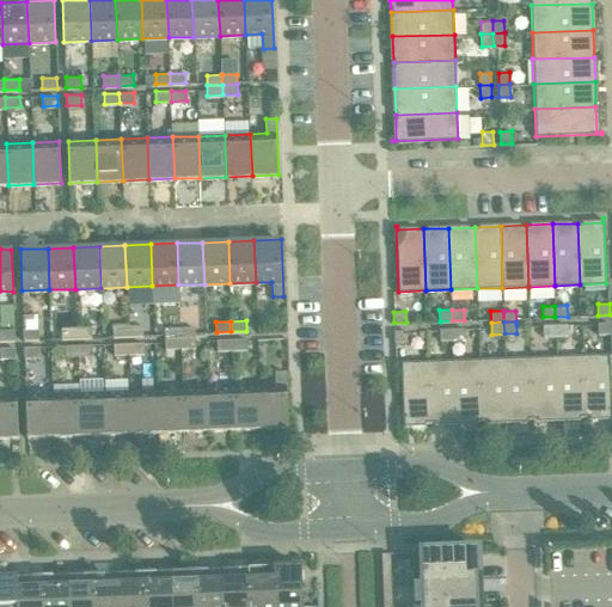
[(611,333),(611,322),(598,323),(598,333),(611,333)]
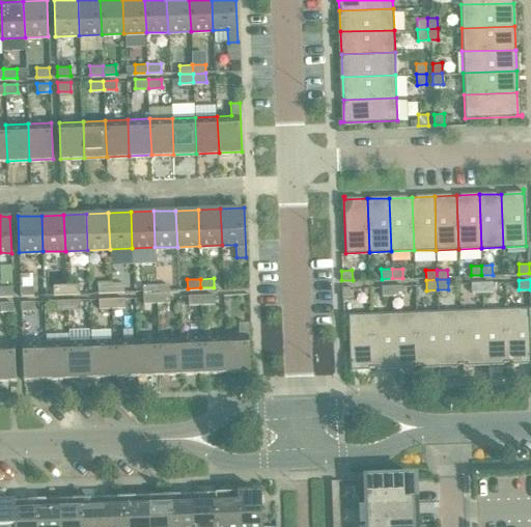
[(124,290),(123,281),(111,282),(111,292),(124,290)]
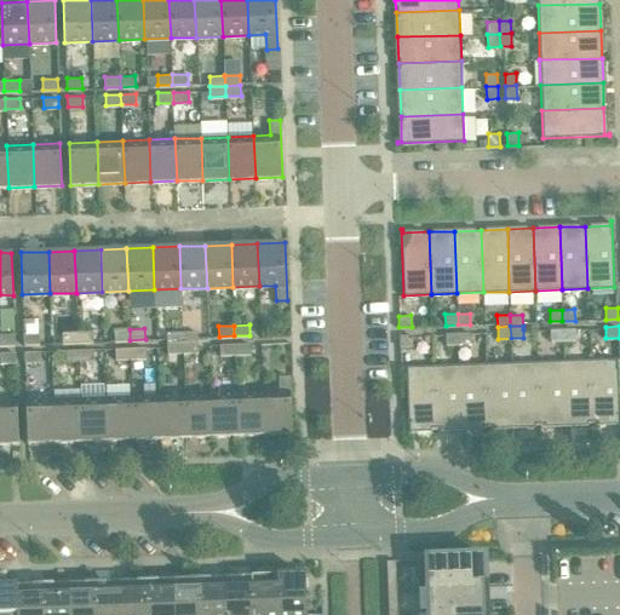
[(563,339),(563,328),(550,328),(551,340),(563,339)]
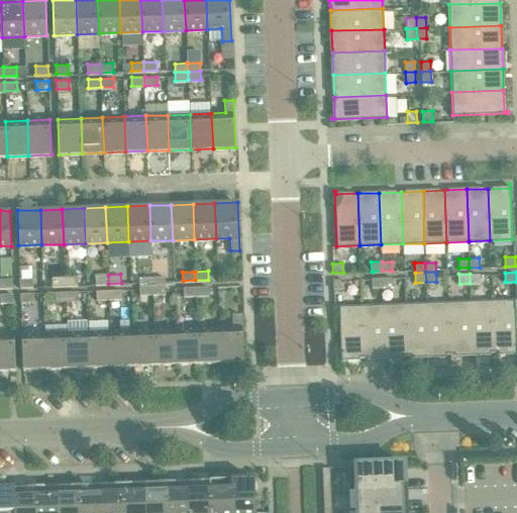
[(480,283),(480,274),(470,274),(470,283),(480,283)]
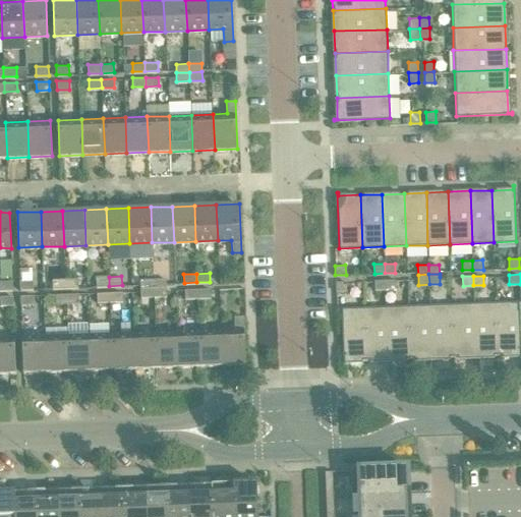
[(109,286),(109,277),(96,277),(97,286),(109,286)]
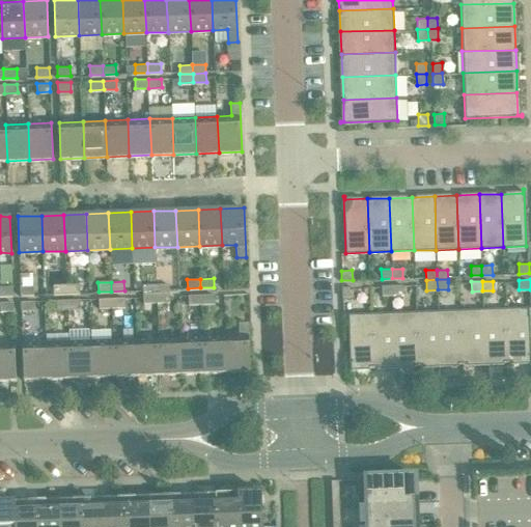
[(66,293),(66,283),(53,284),(53,294),(66,293)]
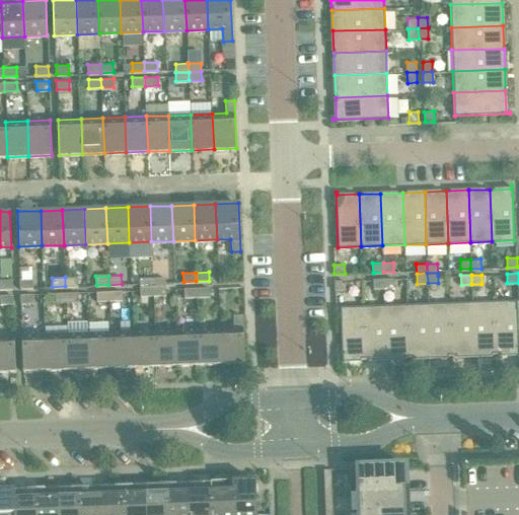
[(78,286),(77,277),(65,277),(65,286),(78,286)]
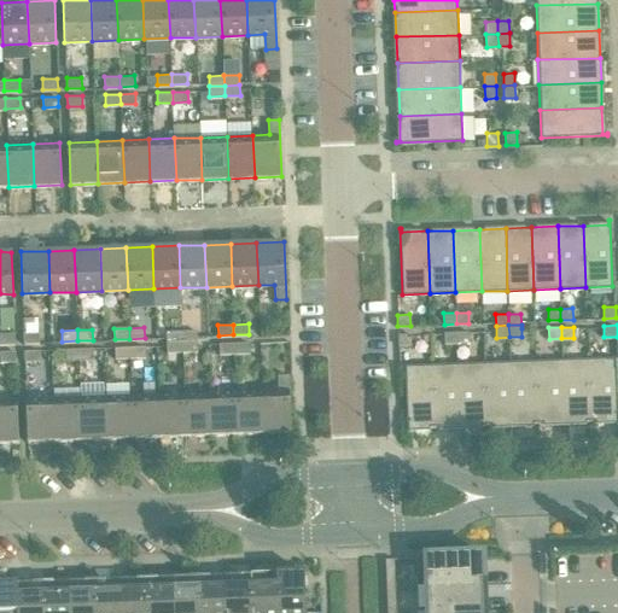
[(181,340),(181,330),(165,331),(167,342),(181,340)]
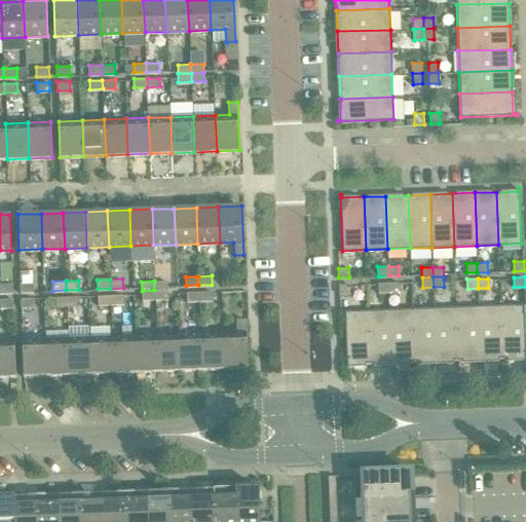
[(167,290),(167,281),(154,281),(154,290),(167,290)]
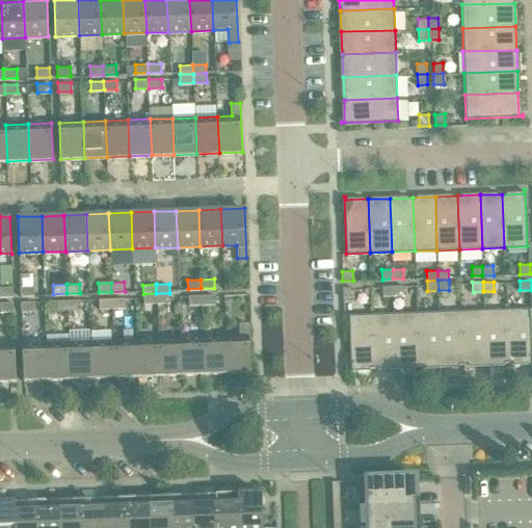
[(394,295),(393,285),(382,286),(382,295),(394,295)]
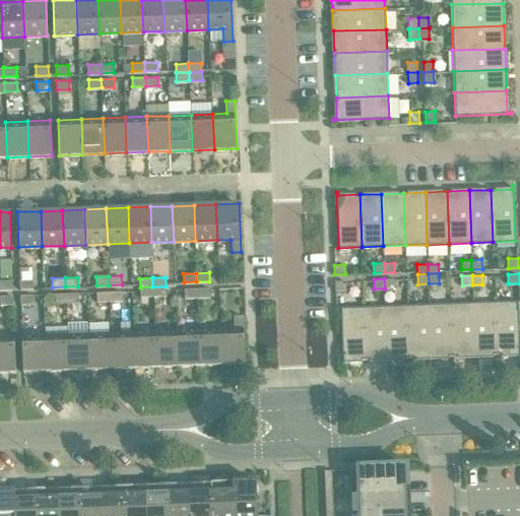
[(395,287),(394,278),(384,278),(385,288),(395,287)]
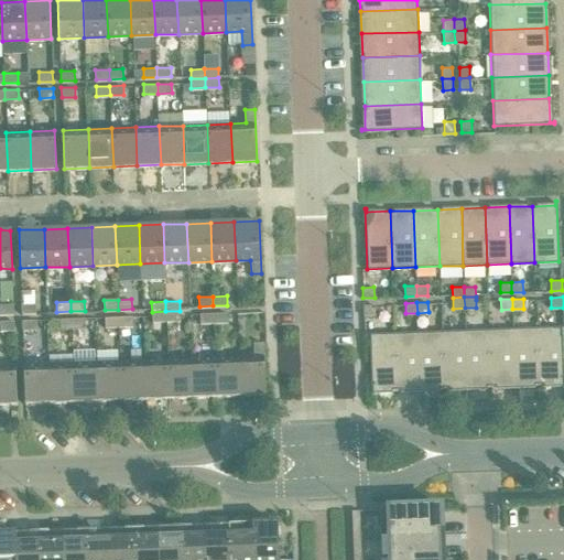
[(0,313),(13,313),(13,303),(0,303),(0,313)]
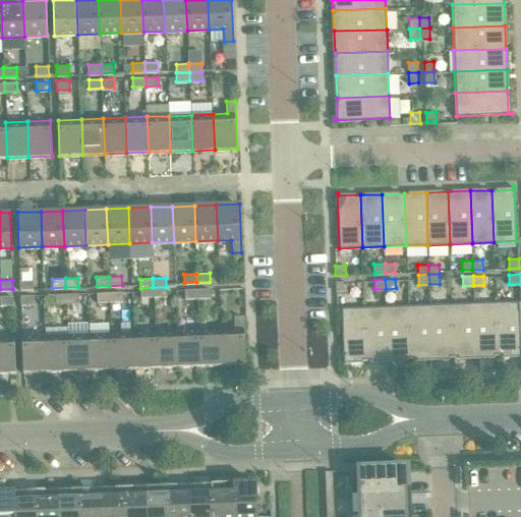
[(33,288),(33,280),(19,280),(20,289),(33,288)]
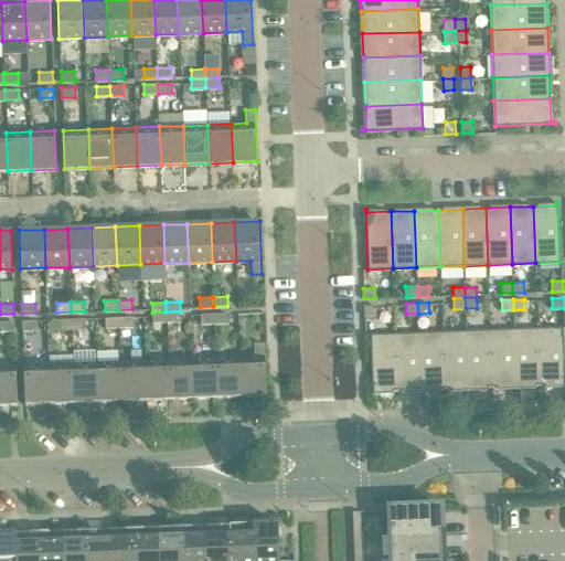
[(375,315),(375,305),(364,305),(364,316),(375,315)]
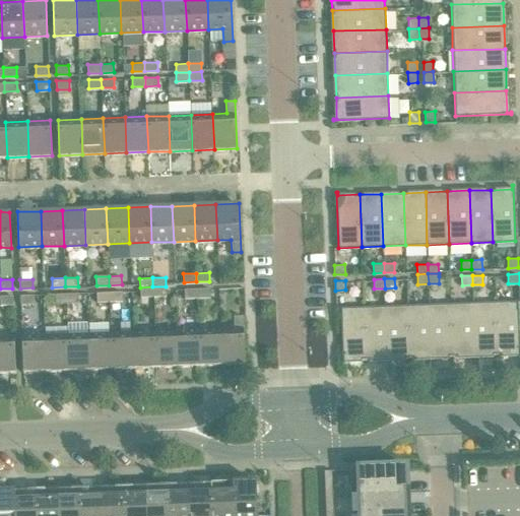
[(153,296),(152,286),(140,287),(140,296),(153,296)]
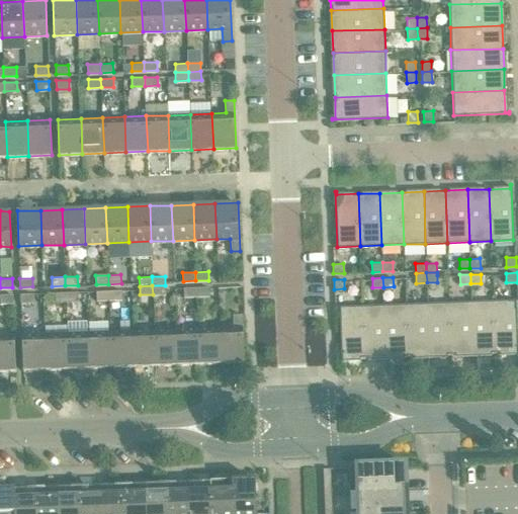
[(165,293),(165,288),(165,285),(152,285),(153,294),(165,293)]
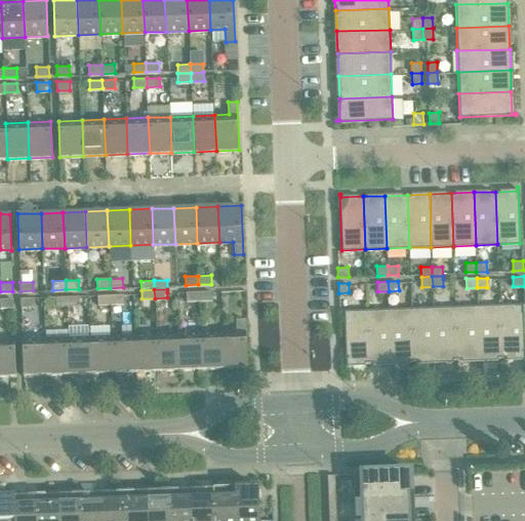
[(199,299),(199,290),(186,291),(186,301),(199,299)]
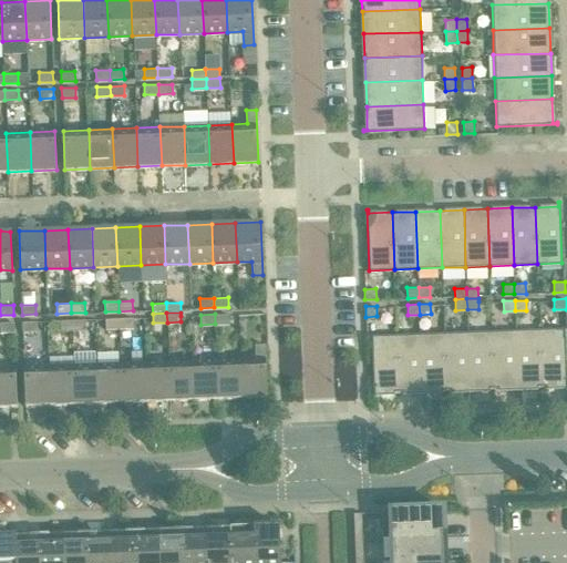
[(229,324),(228,314),(215,314),(215,324),(229,324)]
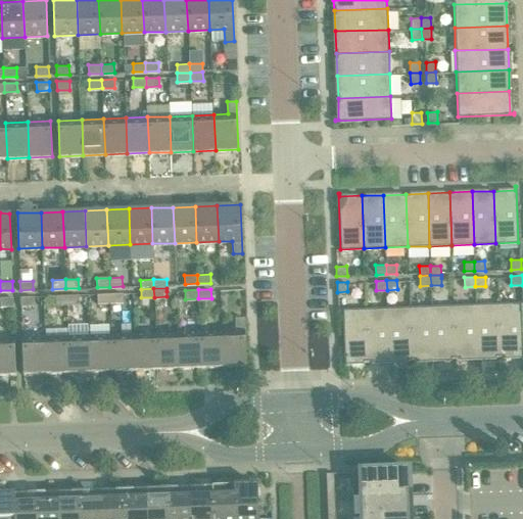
[(123,301),(123,292),(109,293),(110,301),(123,301)]
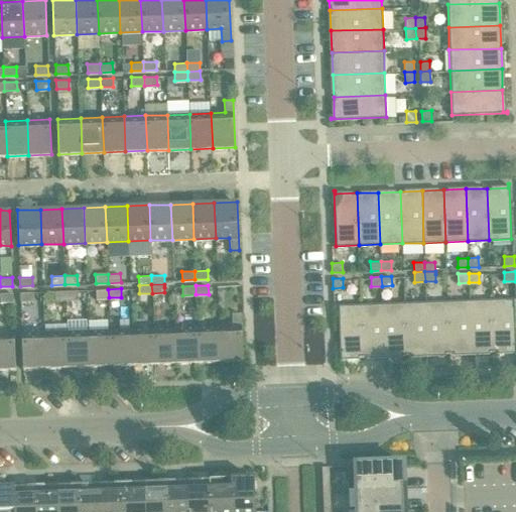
[(109,297),(108,289),(96,289),(96,298),(109,297)]
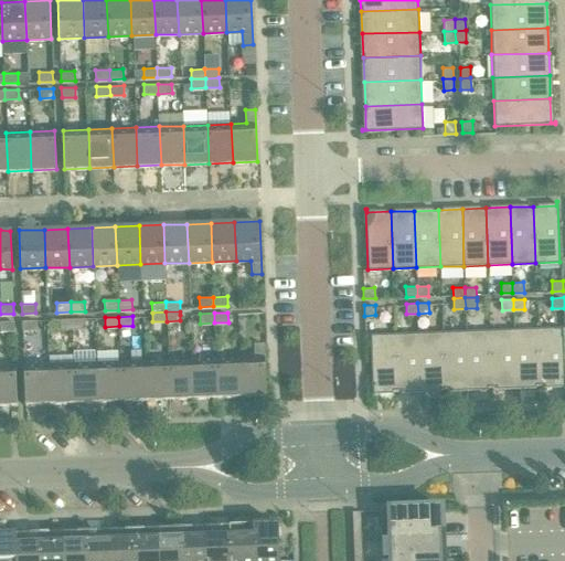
[(72,328),(71,318),(57,319),(57,328),(72,328)]
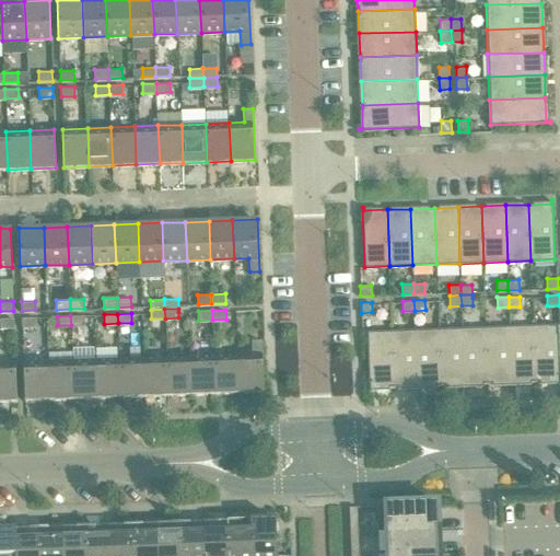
[(84,325),(84,315),(70,315),(71,325),(84,325)]
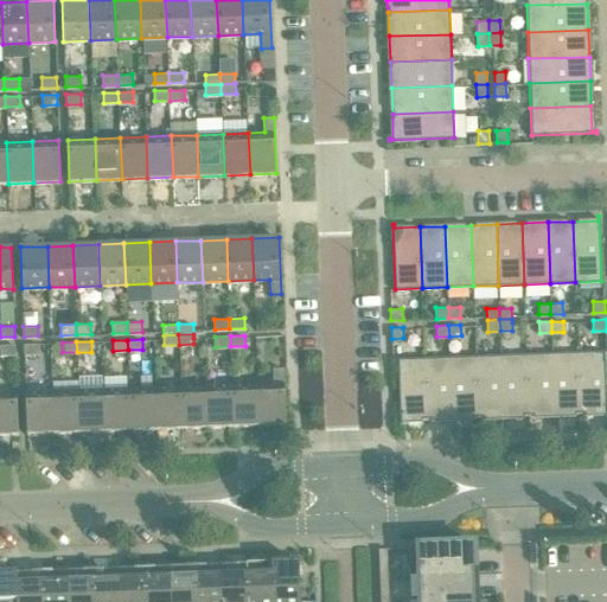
[(39,353),(39,343),(24,344),(24,354),(39,353)]
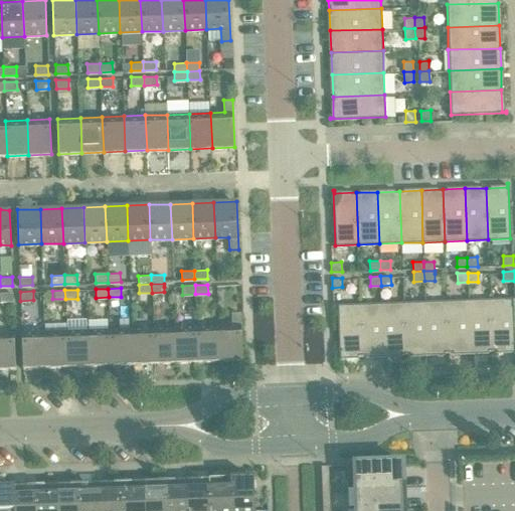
[(13,301),(13,292),(0,292),(0,296),(0,301),(13,301)]
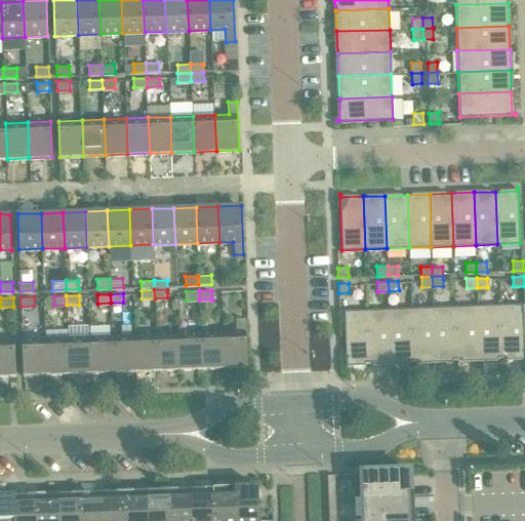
[(524,360),(523,304),(522,303),(499,304),(501,357),(523,356),(523,360),(524,360)]
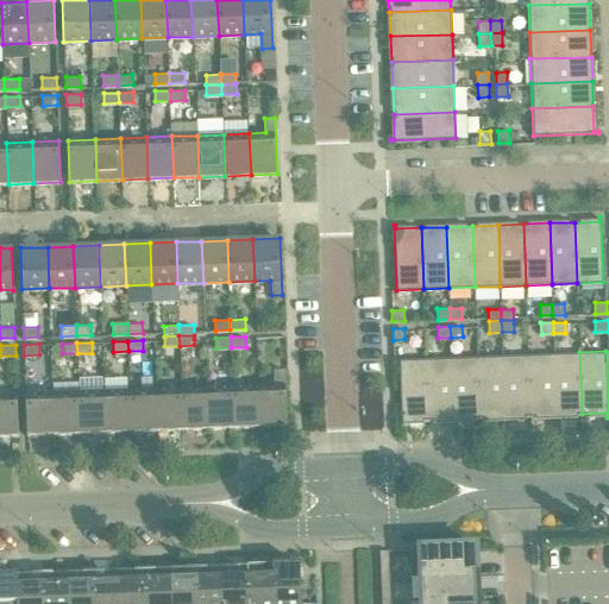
[(582,414),(579,352),(554,353),(557,415),(582,414)]
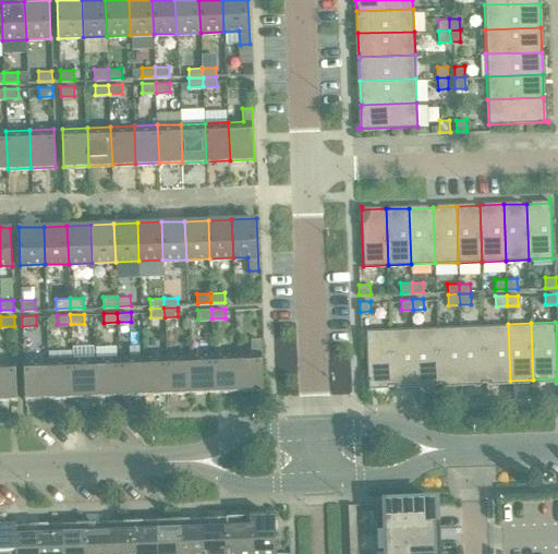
[(510,381),(508,324),(484,325),(486,382),(510,381)]
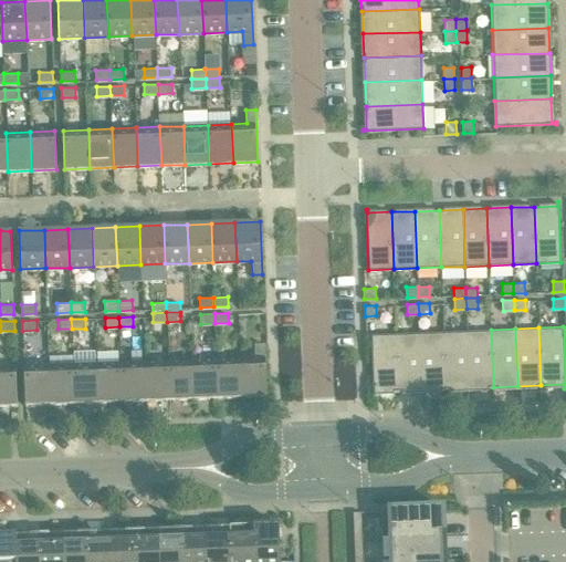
[(493,387),(491,330),(468,331),(470,387),(493,387)]
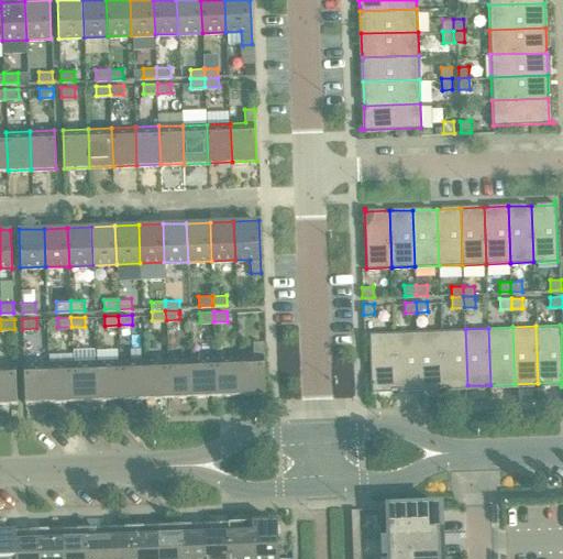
[(467,385),(465,329),(441,330),(443,386),(467,385)]
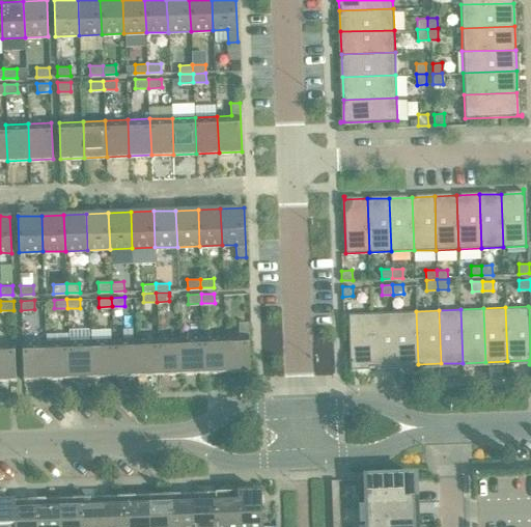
[(396,365),(394,311),(371,312),(373,366),(396,365)]
